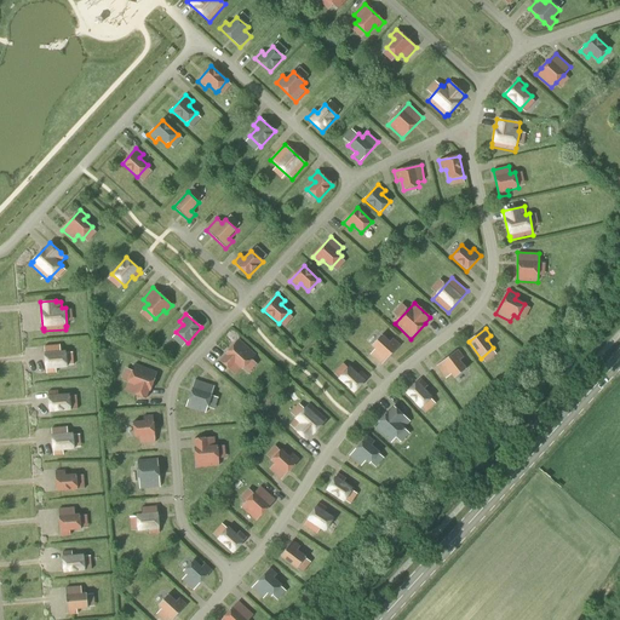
[(382,365),(400,344),(394,338),(390,342),(383,334),(372,346),(374,349),(371,355),(382,365)]
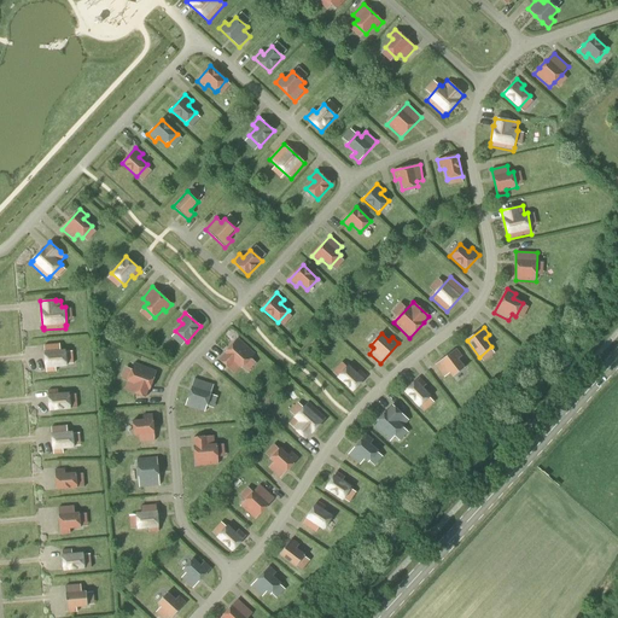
[(238,338),(219,360),(233,373),(239,367),(242,369),(255,354),(238,338)]
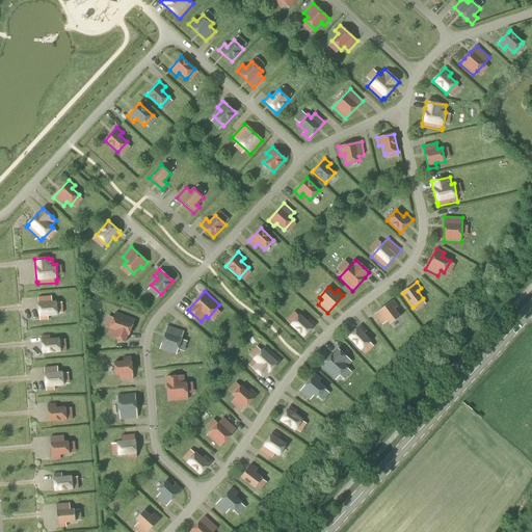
[(38,297),(41,320),(48,320),(48,317),(58,316),(57,301),(52,301),(51,296),(38,297)]
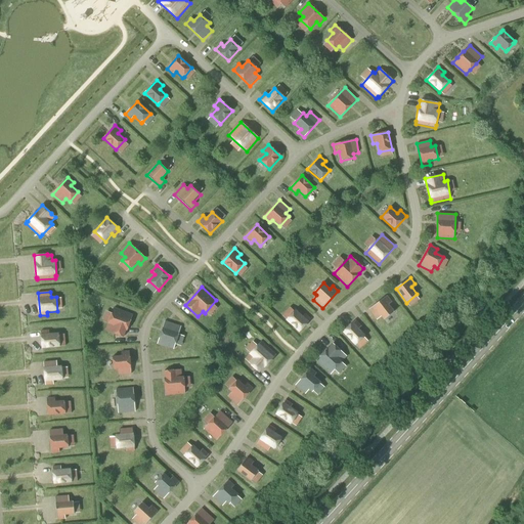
[(387,296),(368,309),(377,320),(382,316),(384,319),(394,311),(389,304),(392,302),(387,296)]
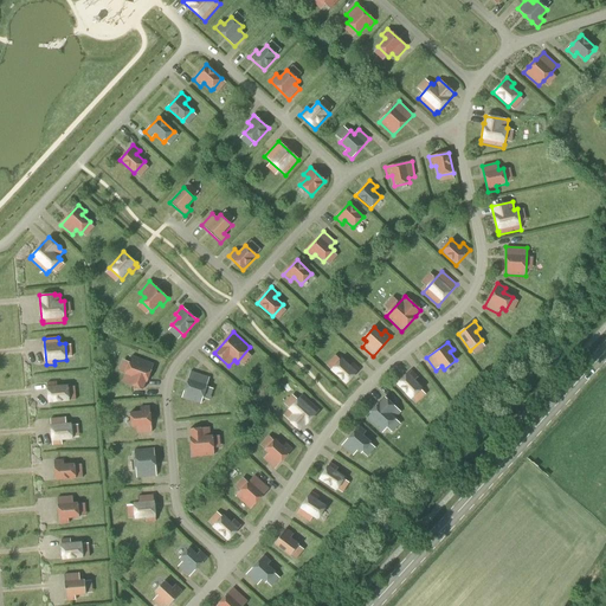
[(147,384),(153,363),(131,356),(126,375),(122,384),(143,391),(146,382),(147,384)]
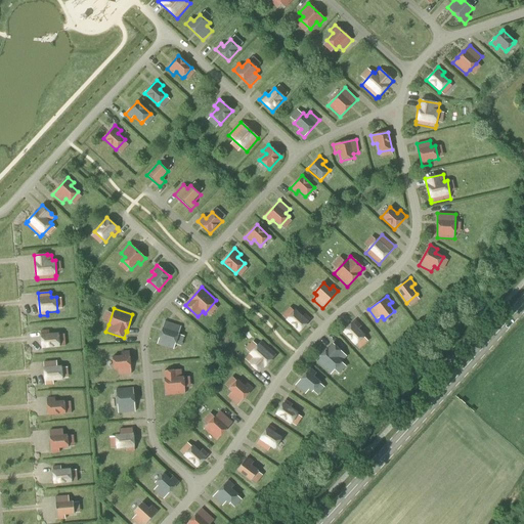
[(286,320),(299,333),(311,319),(305,314),(303,316),(296,310),(286,320)]
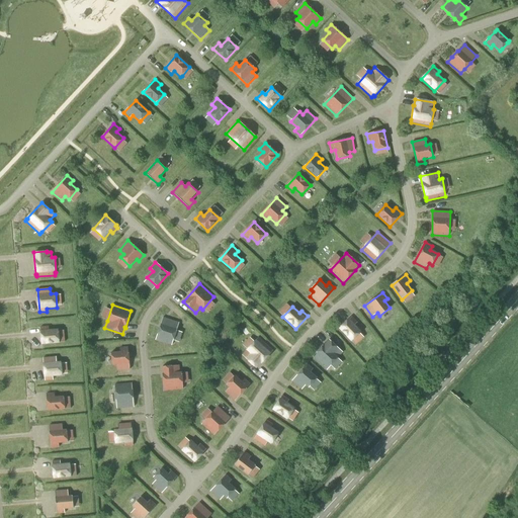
[(348,319),(338,329),(352,342),(362,332),(355,325),(357,322),(352,317),(349,319),(348,319)]
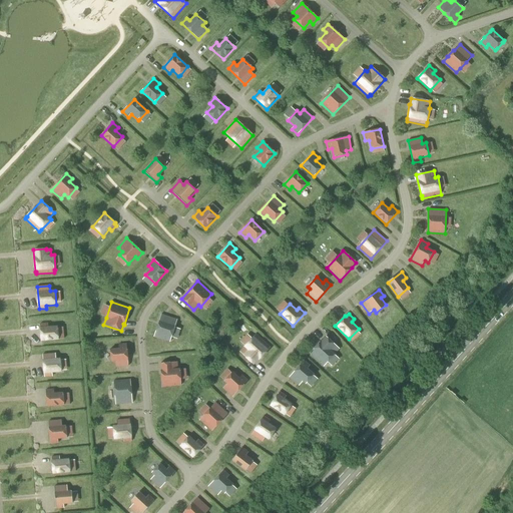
[(161,315),(153,337),(169,343),(177,320),(161,315)]
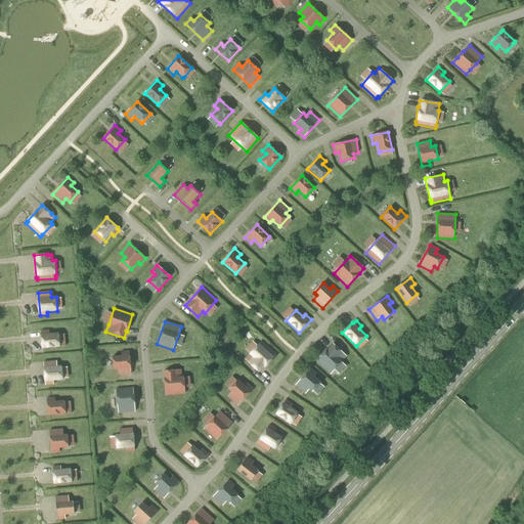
[(41,332),(42,349),(60,348),(59,334),(49,334),(49,332),(41,332)]
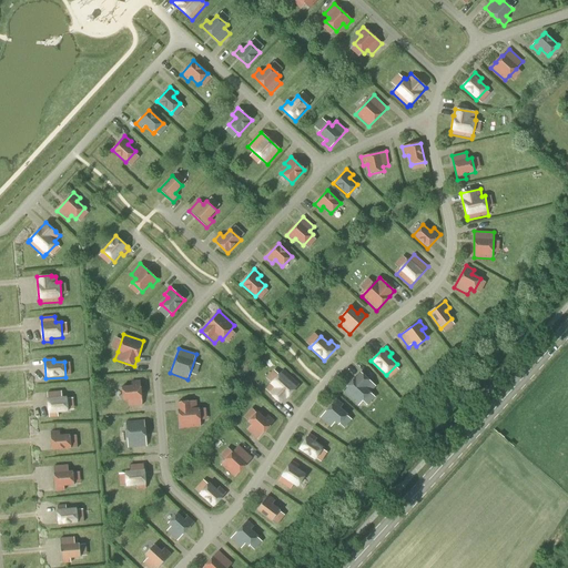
[(300,385),(284,369),(265,389),(269,393),(281,405),(300,385)]
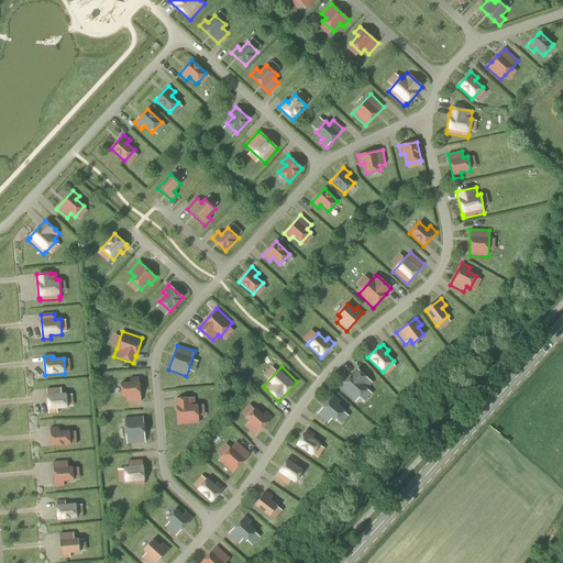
[(339,388),(355,403),(373,384),(357,368),(353,374),(352,374),(339,388)]
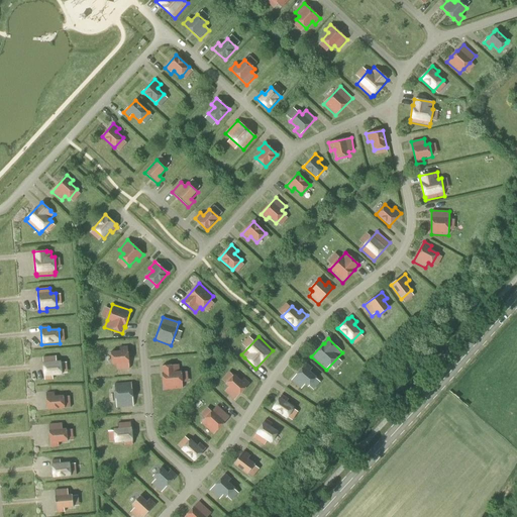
[(129,369),(127,347),(119,347),(119,351),(111,352),(112,366),(116,365),(116,370),(129,369)]
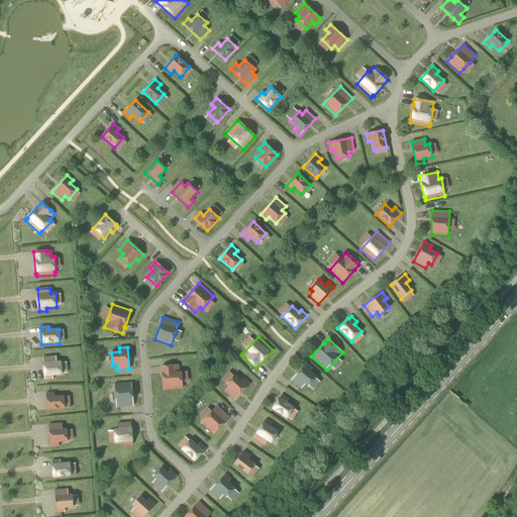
[(43,357),(44,380),(54,380),(53,376),(63,376),(62,362),(57,362),(57,356),(43,357)]
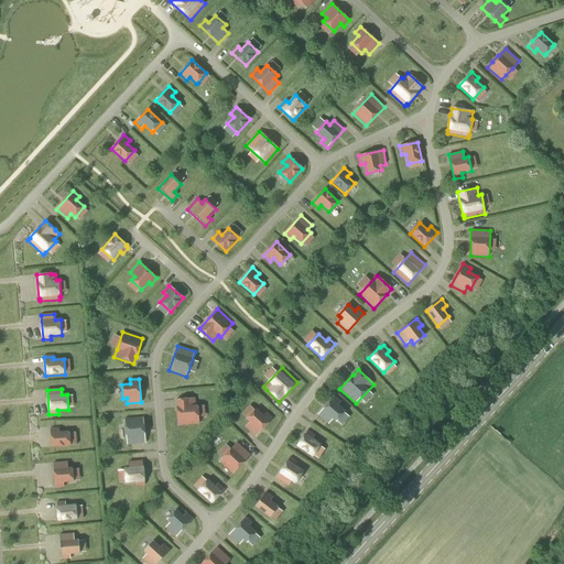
[(334,396),(317,415),(328,424),(333,420),(336,422),(346,411),(338,404),(340,401),(334,396)]
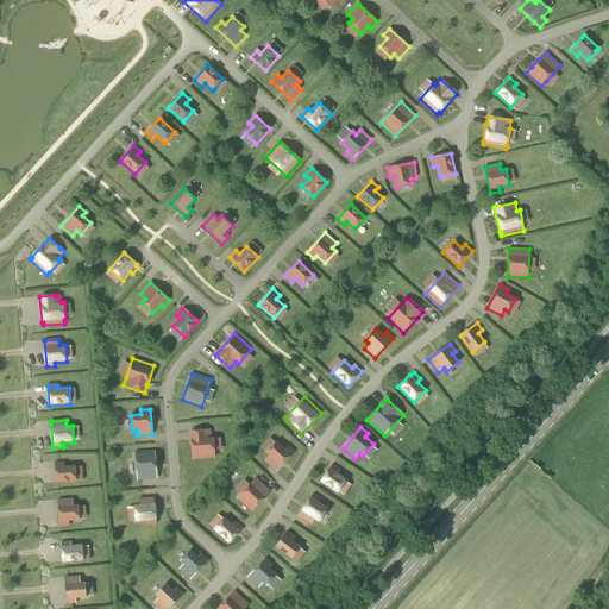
[(190,432),(193,460),(215,458),(214,438),(211,438),(211,431),(190,432)]
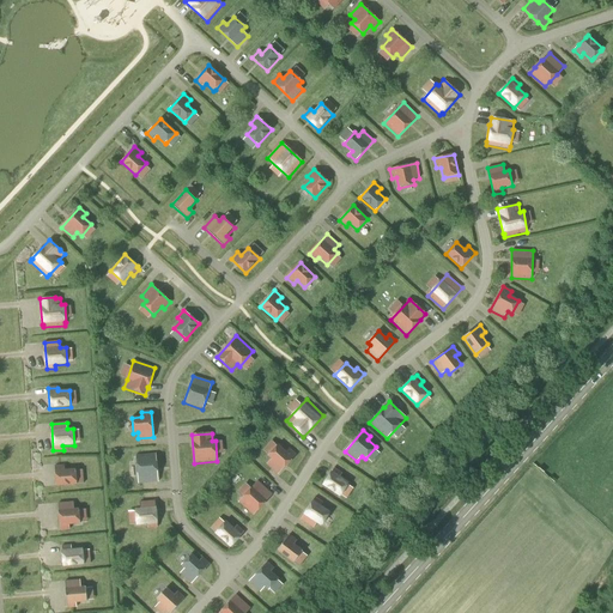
[(278,474),(296,455),(289,448),(286,451),(278,444),(267,456),(272,460),(267,465),(278,474)]
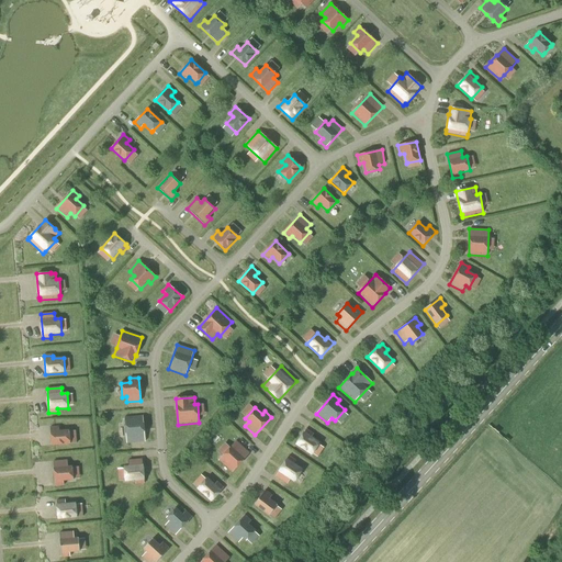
[(125,418),(126,444),(145,442),(143,417),(125,418)]
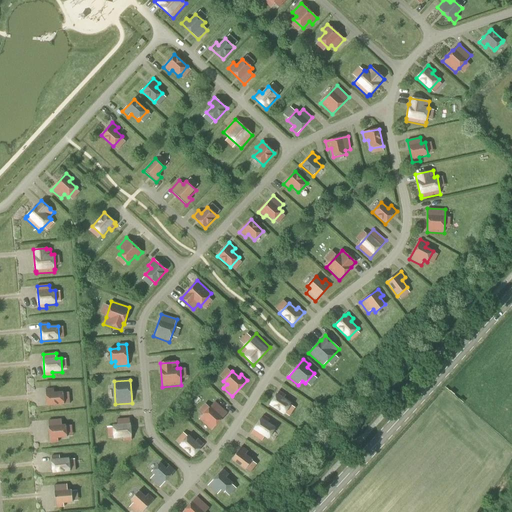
[(47,406),(64,405),(63,392),(54,393),(54,389),(46,390),(47,406)]
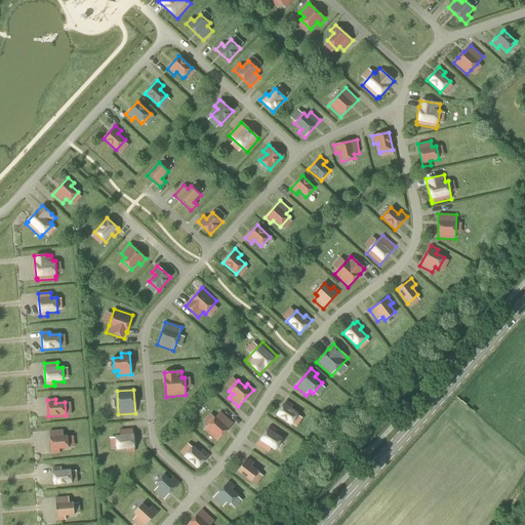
[(286,400),(276,415),(291,426),(299,413),(291,408),(293,405),(286,400)]
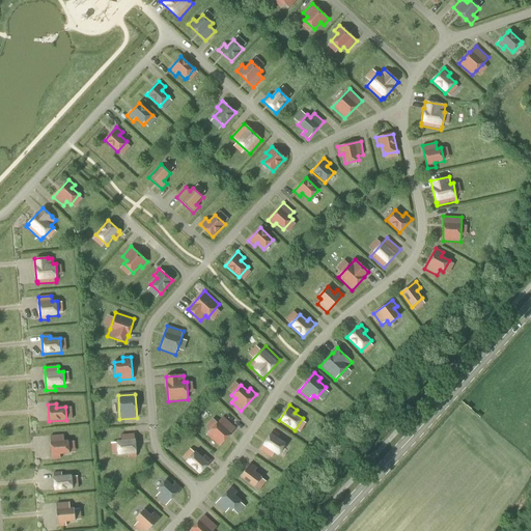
[(219,447),(235,428),(224,417),(207,436),(219,447)]
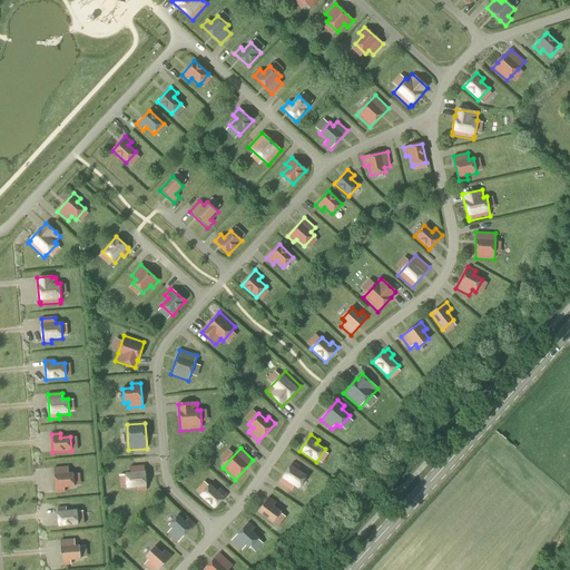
[(293,462),(279,483),(291,491),(294,487),(298,489),(307,475),(298,470),(301,467),(293,462)]
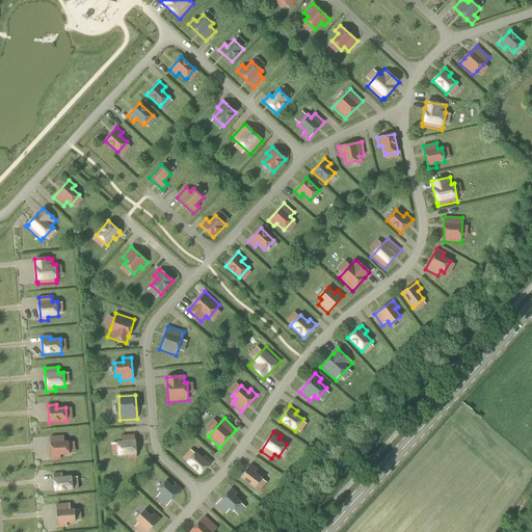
[(116,442),(118,456),(129,456),(129,458),(136,458),(136,455),(137,455),(136,440),(135,440),(134,434),(122,435),(122,441),(116,442)]
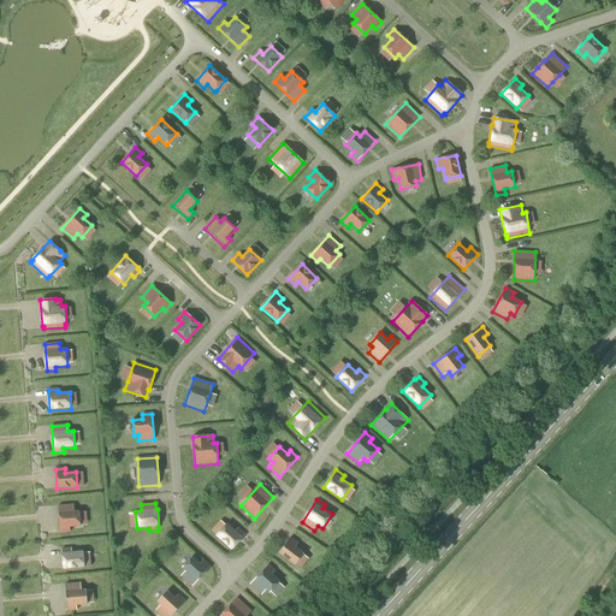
[(59,507),(60,532),(70,532),(70,527),(81,527),(80,511),(75,511),(73,505),(59,507)]
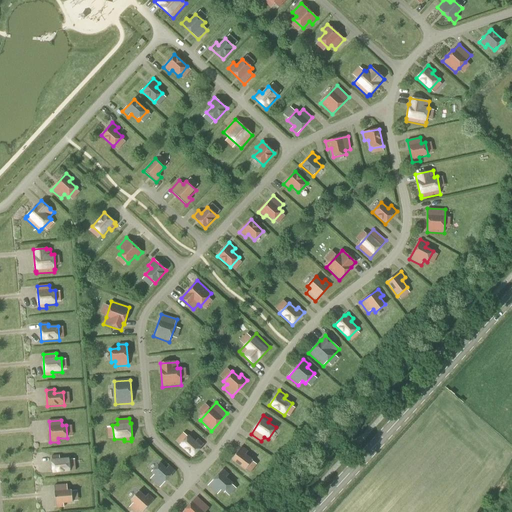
[(189,435),(179,445),(184,450),(185,450),(189,454),(188,454),(192,457),(204,444),(198,439),(196,441),(189,435)]
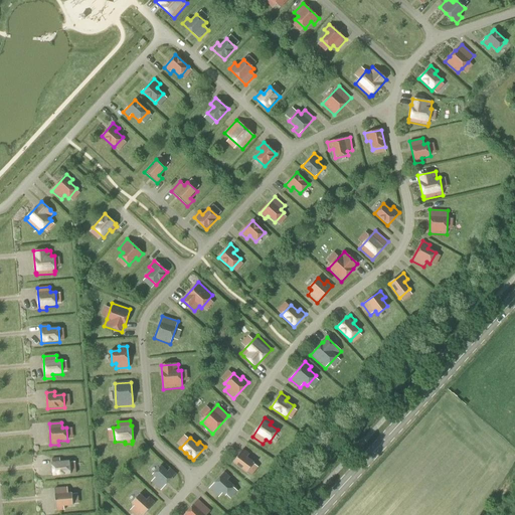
[(232,463),(246,473),(254,463),(247,457),(249,454),(242,450),(232,463)]
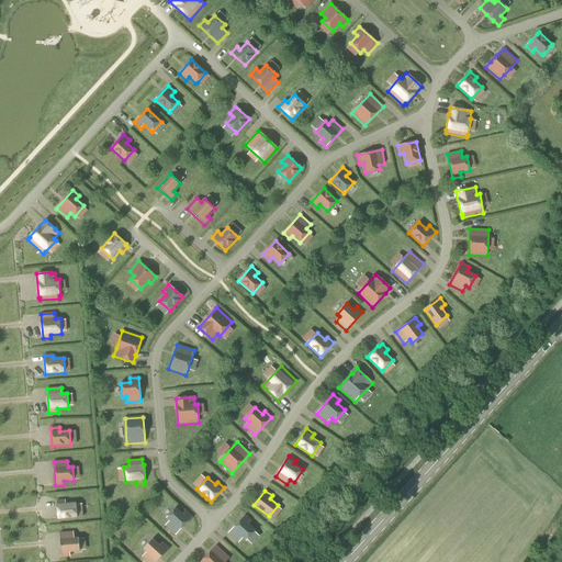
[(58,519),(77,517),(76,504),(66,505),(65,501),(57,501),(58,519)]
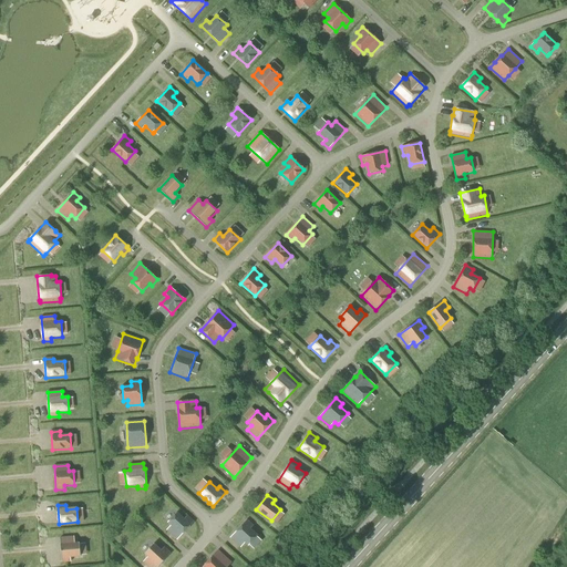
[(177,539),(194,522),(187,515),(185,518),(177,512),(167,523),(171,526),(166,531),(177,539)]
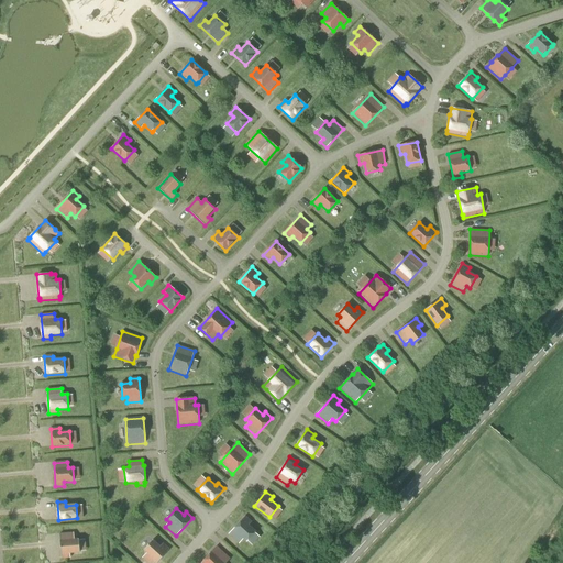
[(245,516),(229,534),(239,543),(243,539),(246,542),(256,531),(249,525),(252,521),(245,516)]
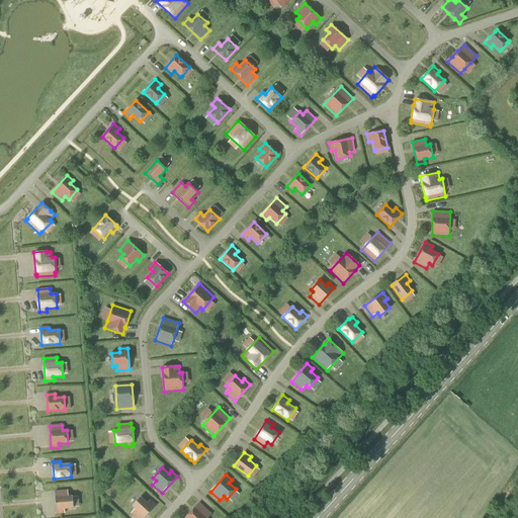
[(55,492),(57,513),(65,513),(65,509),(73,509),(72,497),(68,497),(68,491),(55,492)]
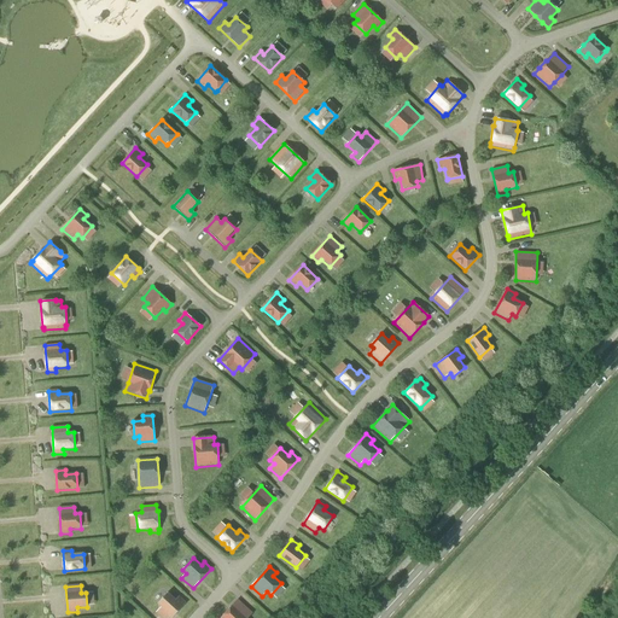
[(162,617),(172,617),(186,602),(179,596),(175,600),(168,593),(158,604),(161,607),(157,612),(162,617)]
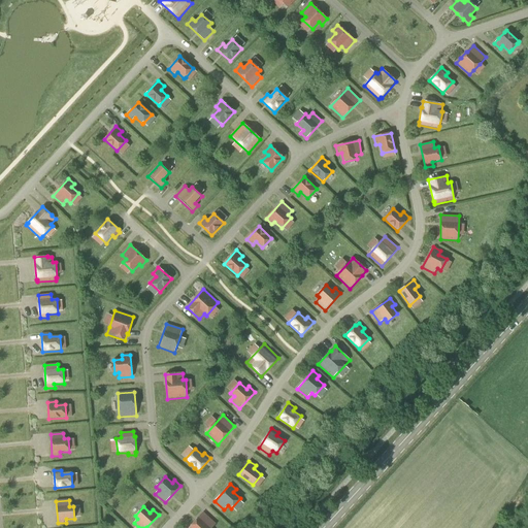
[(203,513),(188,527),(211,527),(216,524),(203,513)]
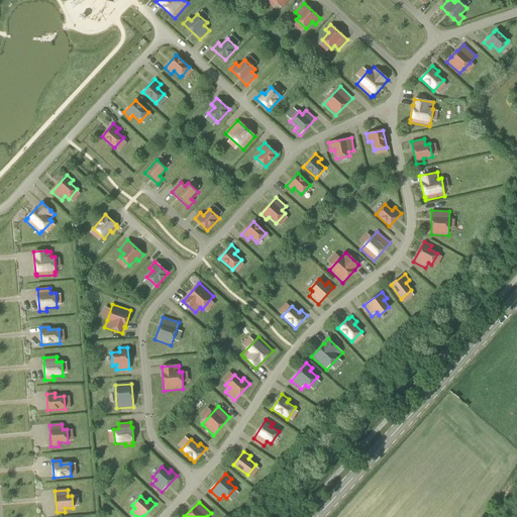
All buildings are outlined.
